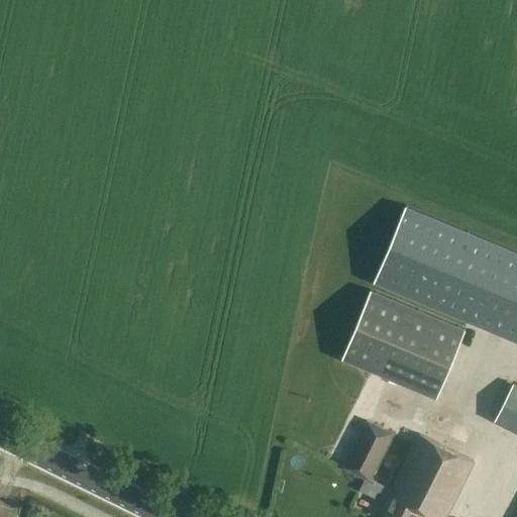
[(516,253),(403,206),(371,283),(516,342),(516,253)]
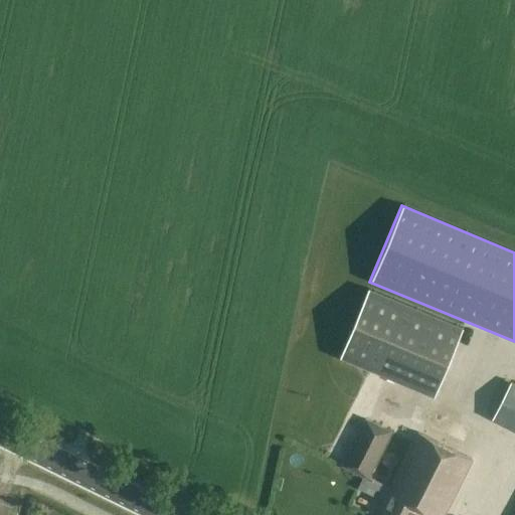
[(434,396),(463,327),(367,288),(338,357),(434,396)]
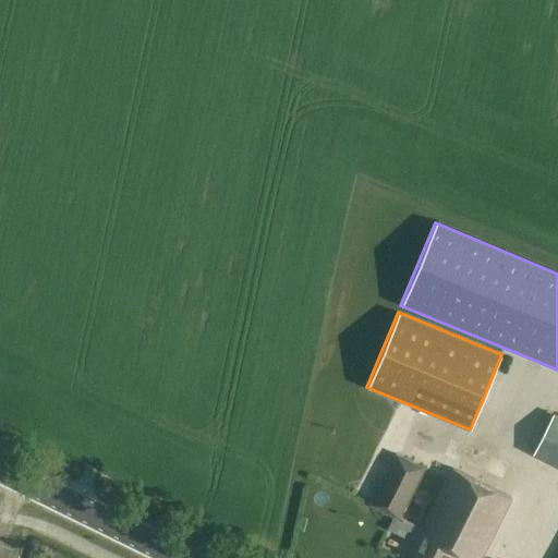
[(557,465),(557,416),(554,415),(533,453),(557,465)]
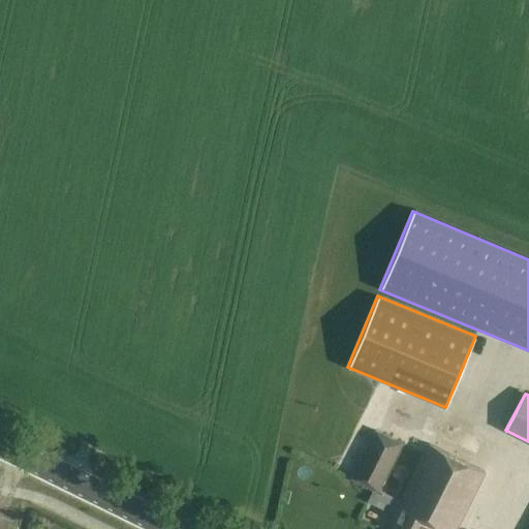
[(376,493),(401,443),(375,431),(350,479),(376,493)]
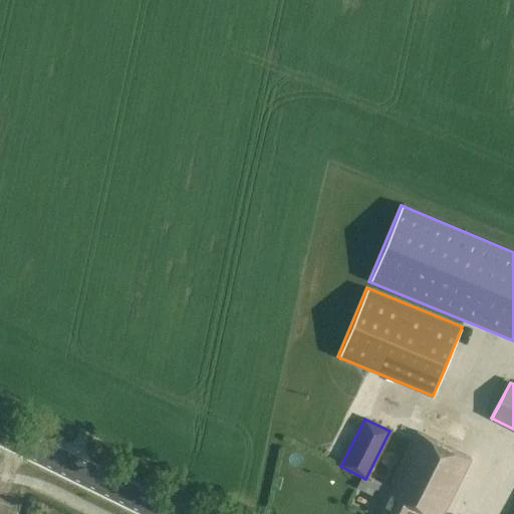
[(428,513),(442,513),(470,460),(418,433),(378,508),(382,509),(379,513),(412,513),(416,508),(428,513)]
